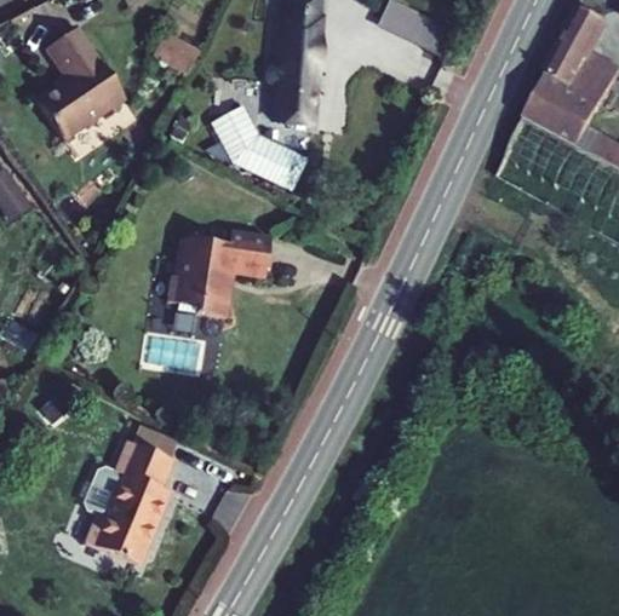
[(271,119),(311,121),(317,17),(315,16),(315,0),(282,0),(281,15),(279,13),(275,65),(268,65),(267,79),(274,80),(271,119)]
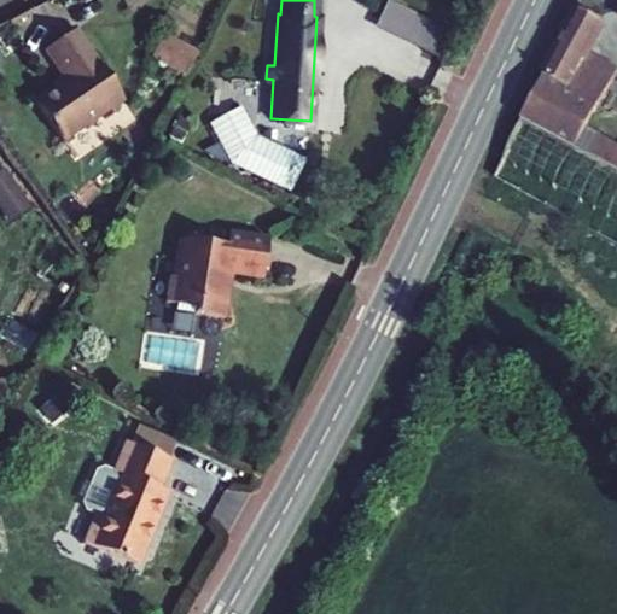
[(385,0),(373,25),(435,54),(448,27),(391,0),(385,0)]
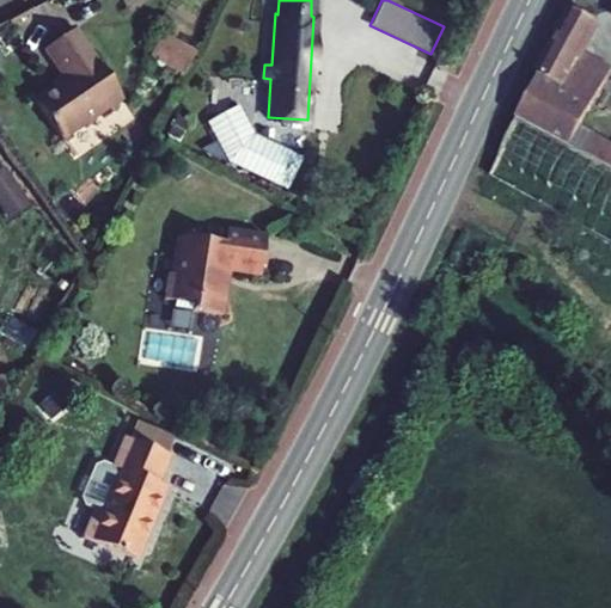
[(609,68),(579,53),(596,22),(570,8),(536,74),(537,75),(514,117),(515,118),(567,146),(609,68)]
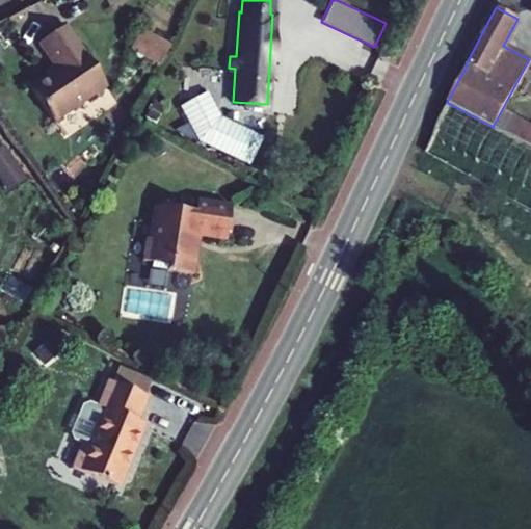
[(105,84),(62,24),(37,42),(55,68),(28,85),(52,121),(105,84)]
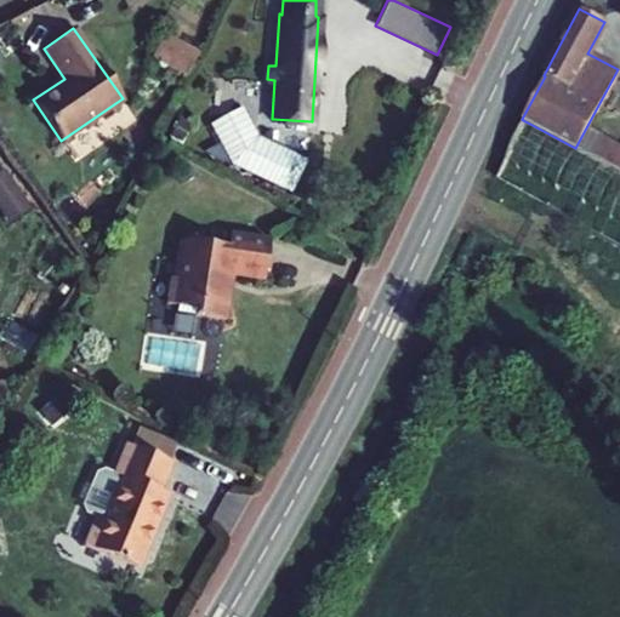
[(166,30),(155,53),(188,67),(198,44),(166,30)]
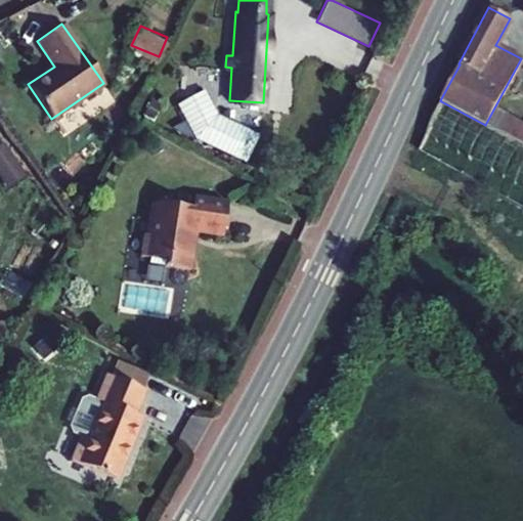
[(206,89),(180,102),(198,133),(248,160),(260,134),(218,113),(206,89)]
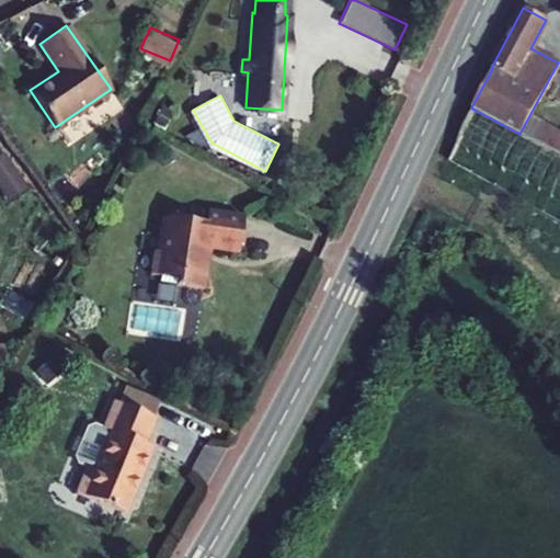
[(559,155),(520,134),(472,109),(448,159),(559,219),(559,155)]
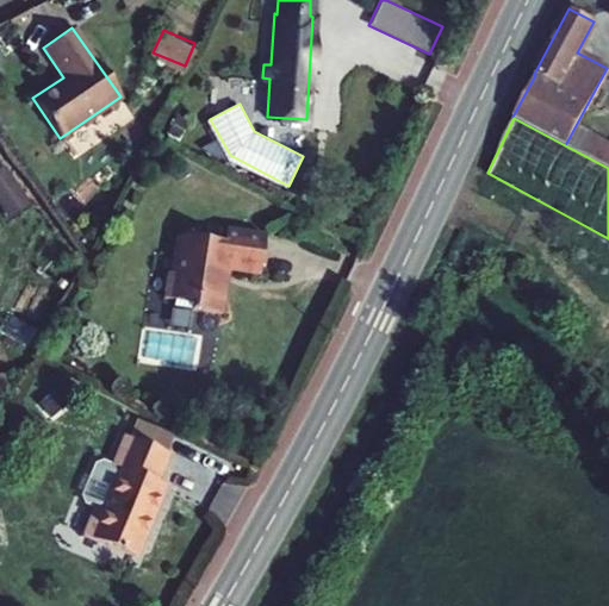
[(0,194),(11,214),(32,202),(11,162),(0,167),(0,194)]
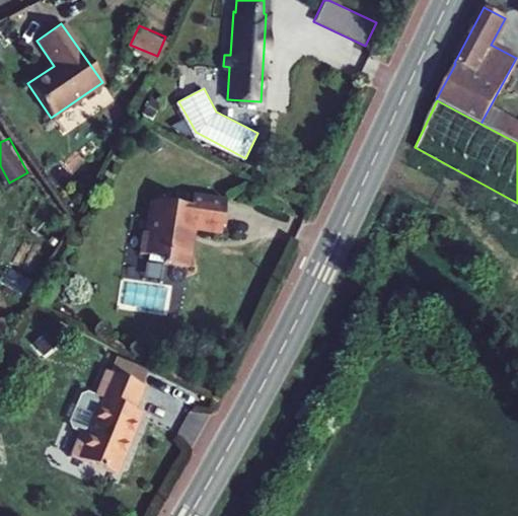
[(220,231),(224,199),(190,194),(189,205),(149,199),(147,217),(151,217),(148,232),(142,231),(139,252),(147,254),(147,260),(188,266),(192,237),(191,237),(192,223),(195,224),(199,229),(220,231)]
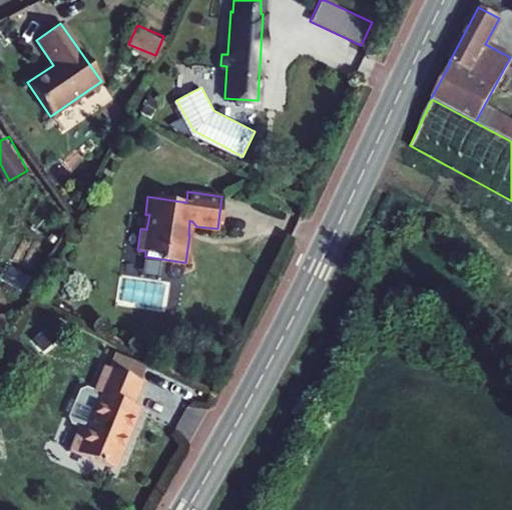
[(106,366),(139,379),(145,364),(113,350),(106,366)]
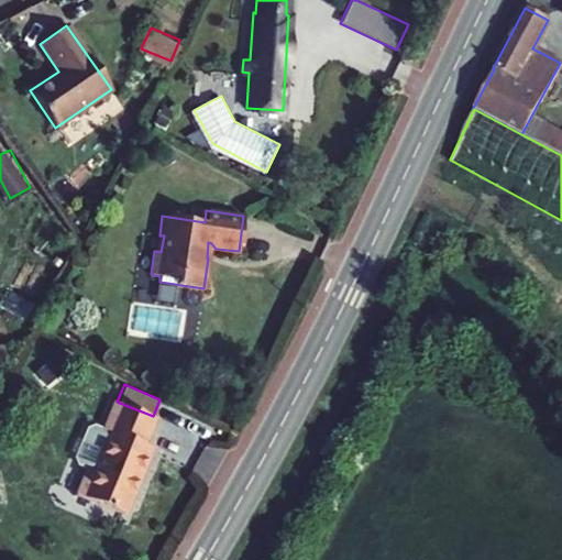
[(123,512),(151,446),(144,443),(155,417),(153,416),(117,402),(114,399),(102,427),(110,430),(94,469),(87,465),(76,493),(123,512)]
